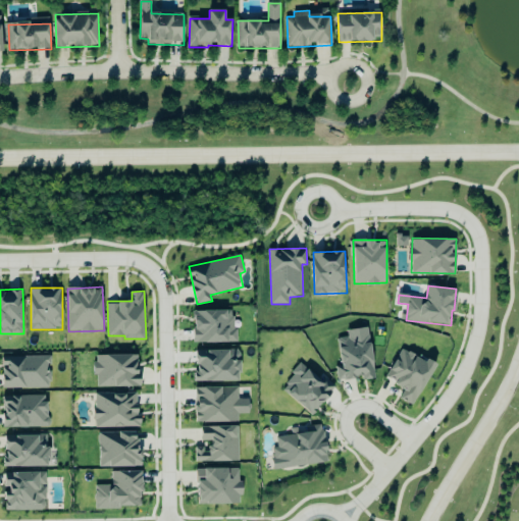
[(236,342),(236,309),(194,310),(195,343),(236,342)]
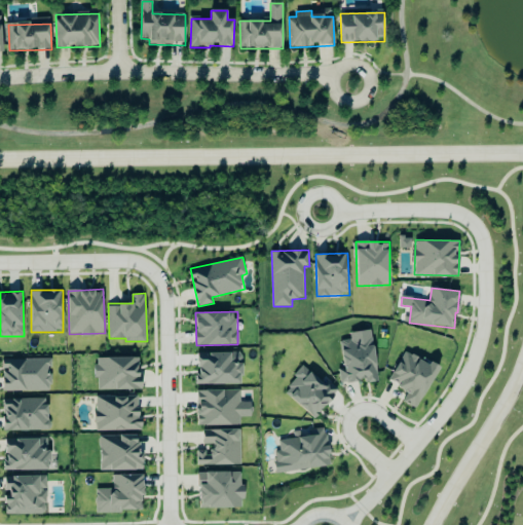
[(344,368),(339,369),(341,382),(366,379),(366,382),(378,381),(372,329),(350,332),(351,339),(341,340),(344,368)]
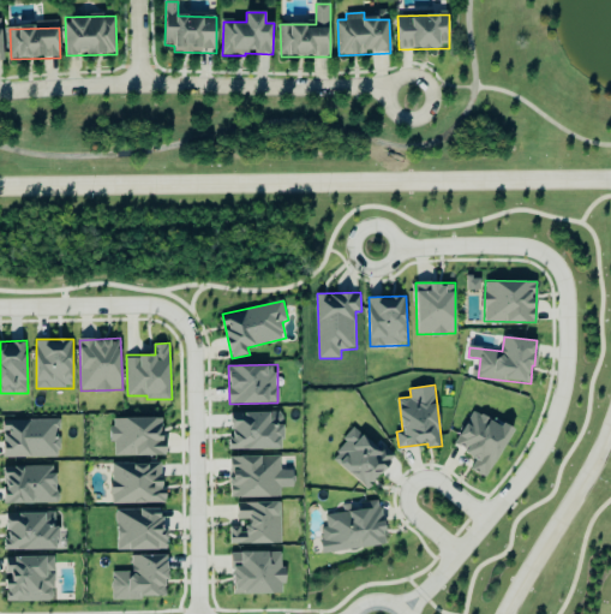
[(455,445),(478,457),(472,470),(487,478),(514,428),(503,422),(502,424),(473,410),(455,445)]
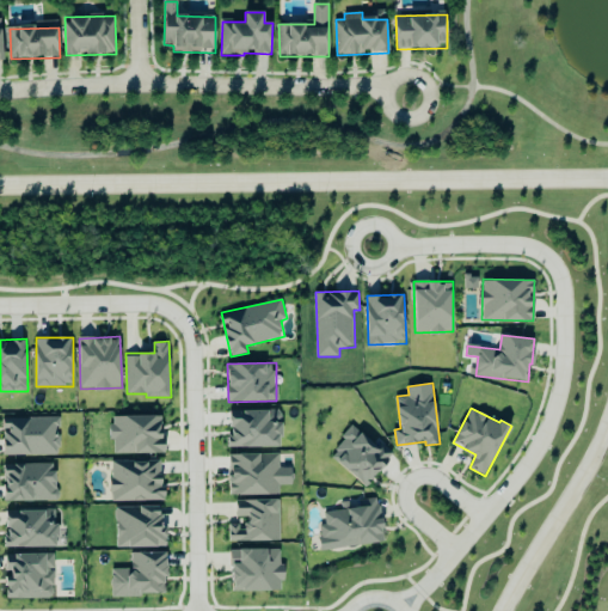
[(231,447),(282,446),(281,409),(229,410),(231,447)]
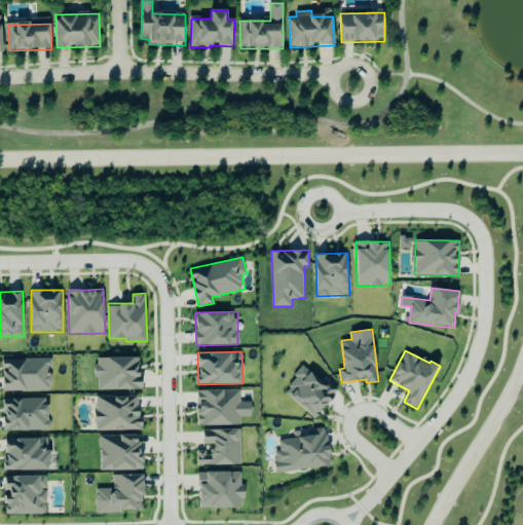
[(141,388),(140,355),(97,358),(98,389),(141,388)]
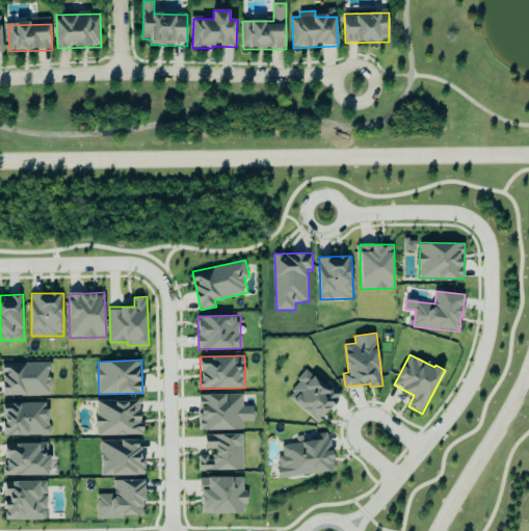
[(53,363),(3,363),(3,373),(4,373),(3,395),(52,396),(53,363)]
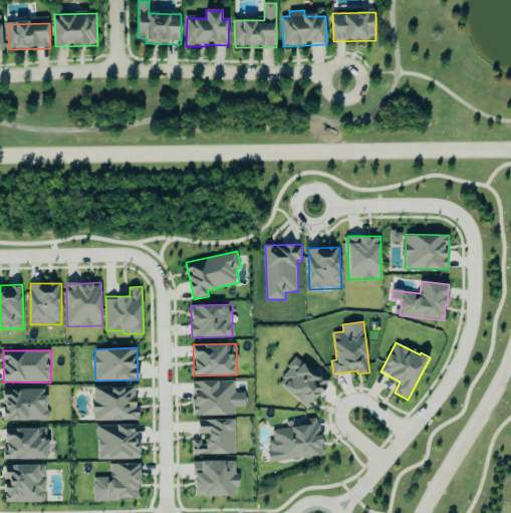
[(329,385),(299,354),(287,365),(291,369),(279,380),(306,408),(329,385)]
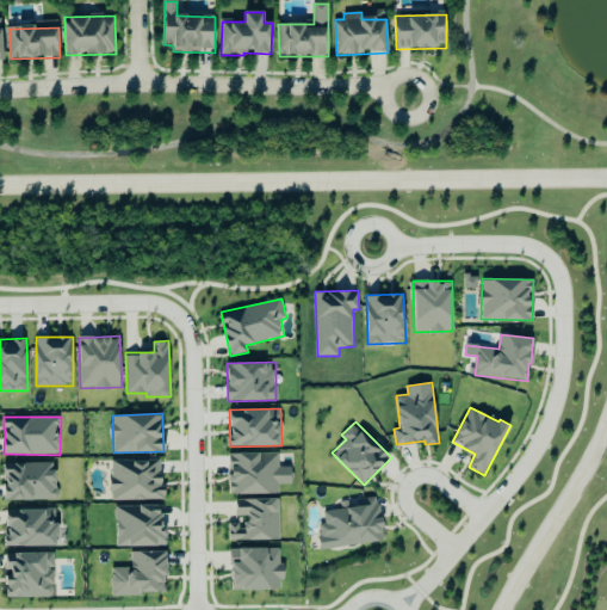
[(292,484),(292,466),(280,467),(279,451),(229,453),(230,494),(280,493),(280,485),(292,484)]
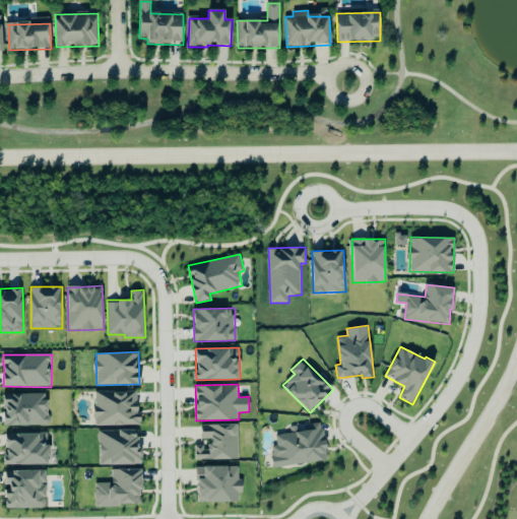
[(95,426),(139,425),(138,390),(94,391),(95,426)]
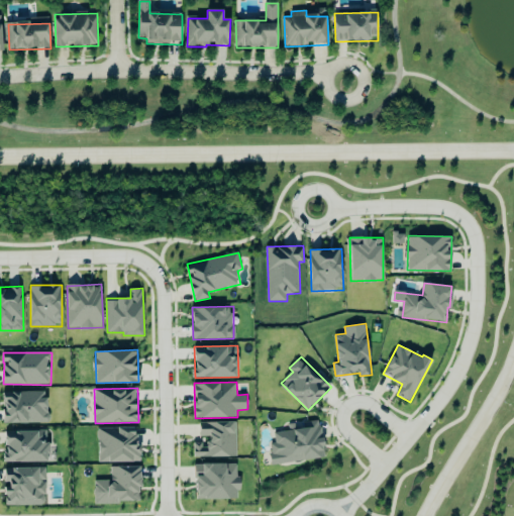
[(3,392),(4,423),(48,422),(47,391),(3,392)]
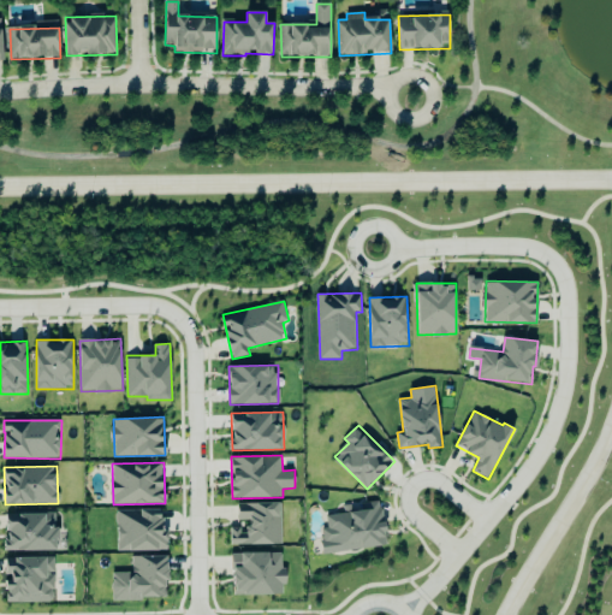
[(283,544),(281,502),(238,503),(238,525),(231,525),(231,545),(283,544)]
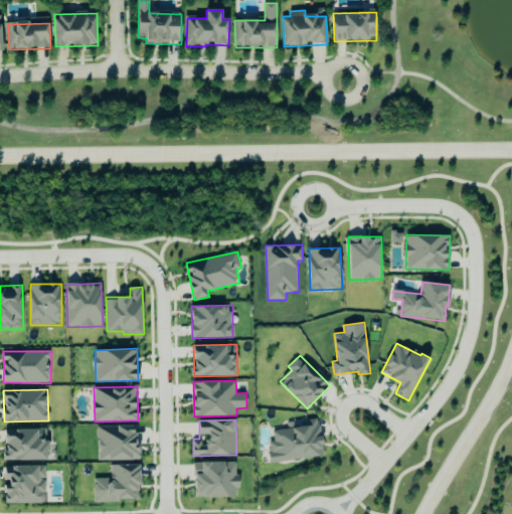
[(324,456),(320,422),(274,429),(276,441),(269,442),(272,463),(324,456)]
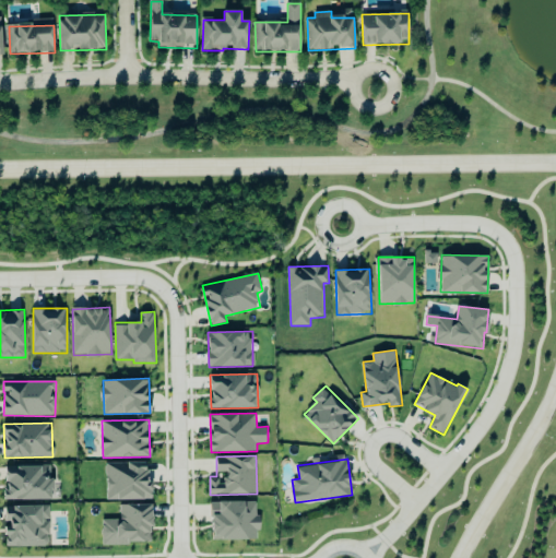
[(150,499),(149,461),(106,462),(107,500),(150,499)]
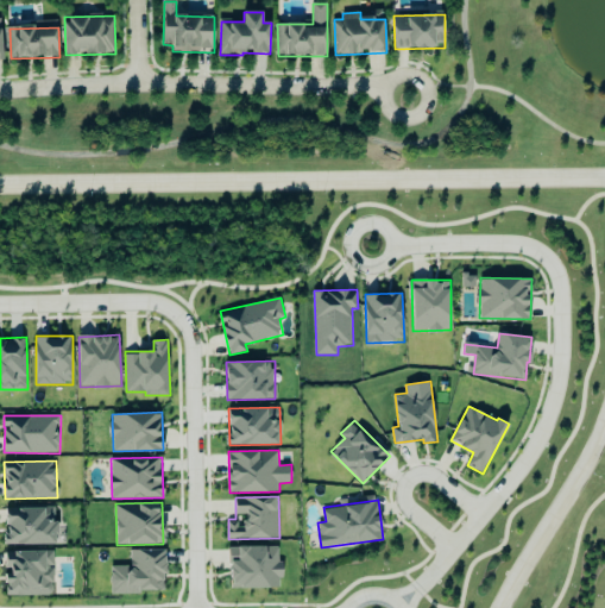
[(6,544),(57,544),(56,507),(6,507),(6,544)]
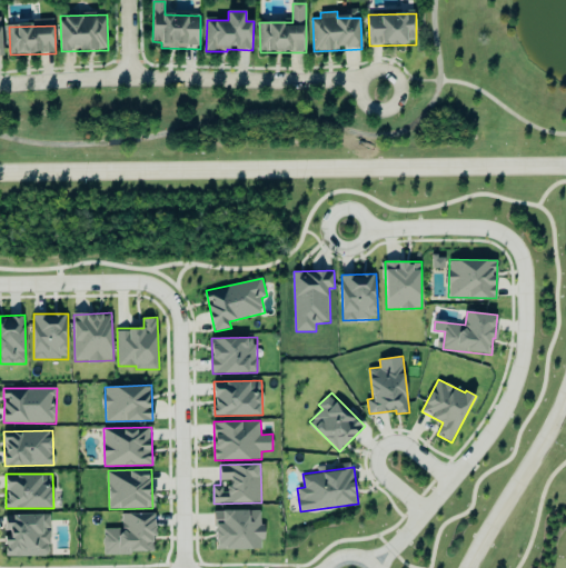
[(262,510),(215,511),(216,549),(264,549),(262,510)]
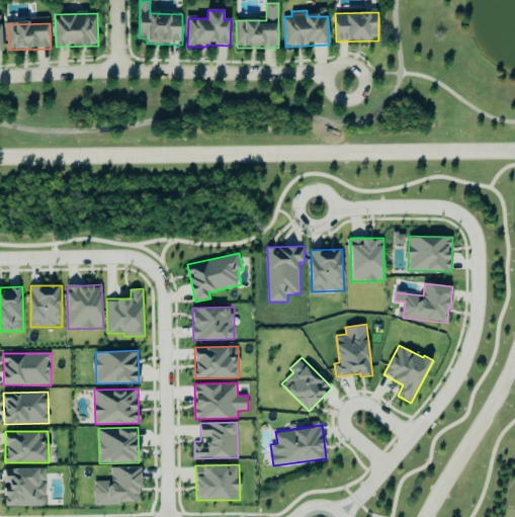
[(95,481),(95,503),(141,503),(141,466),(111,466),(111,481),(95,481)]
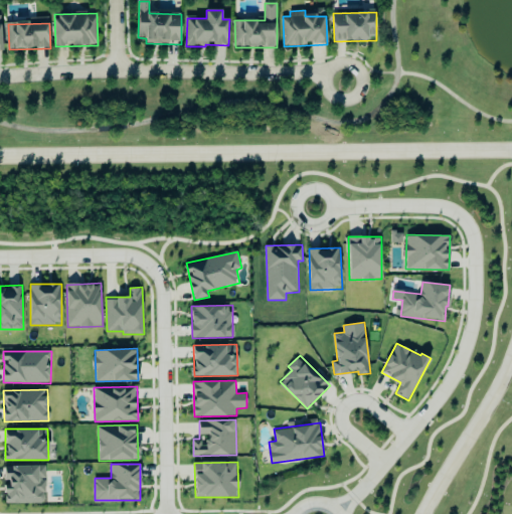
[(45,466),(5,466),(5,480),(6,480),(6,503),(45,503),(45,466)]
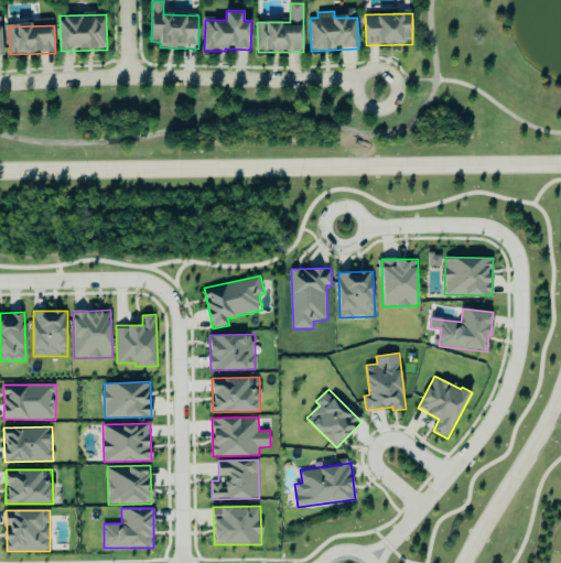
All buildings are outlined.
